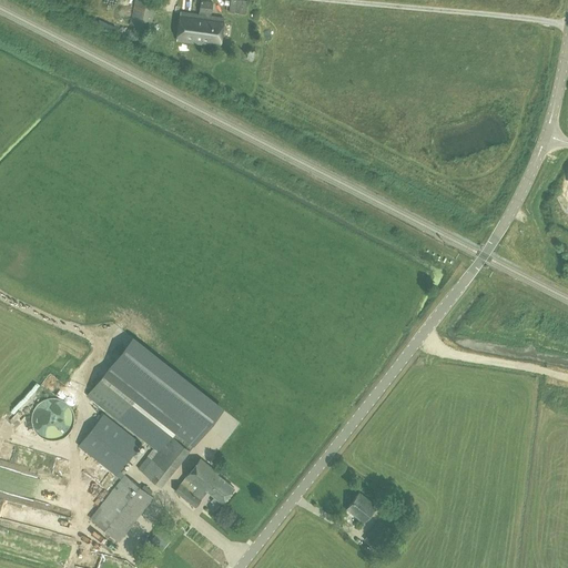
[(134,0),(129,24),(150,30),(156,0),(134,0)]
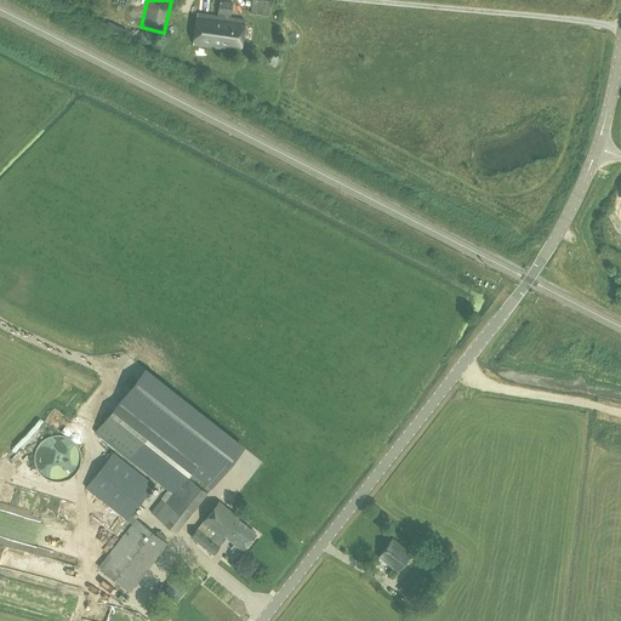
[(229,18),(232,3),(220,1),(217,16),(198,13),(193,45),(240,51),(244,21),(229,18)]
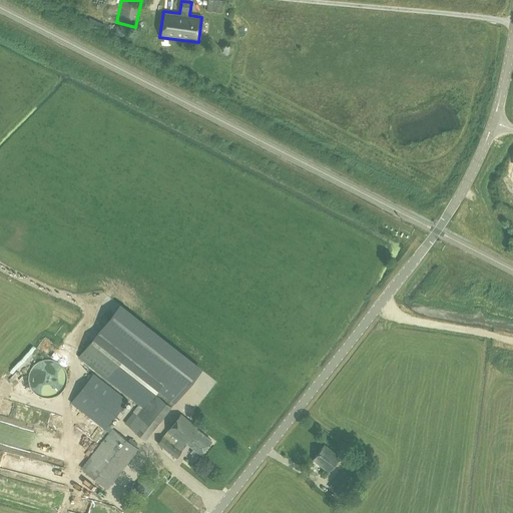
[(79,358),(106,379),(142,407),(127,426),(146,440),(172,407),(201,371),(120,306),(106,324),(79,358)]
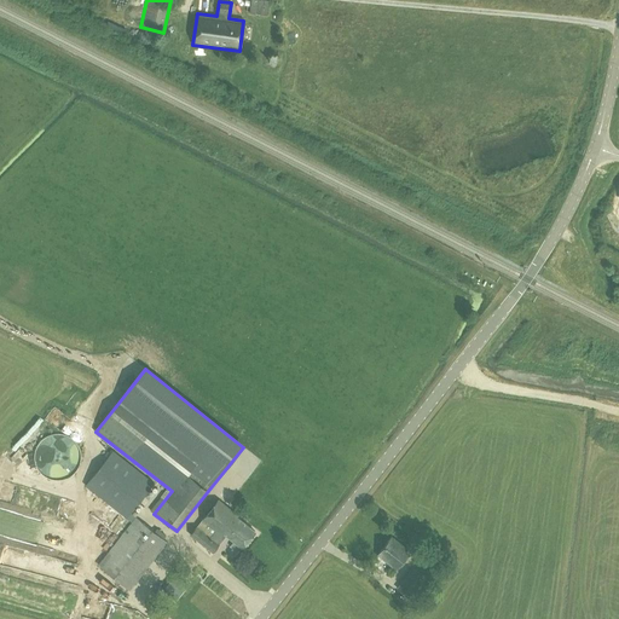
[(71,415),(62,428),(74,437),(84,423),(71,415)]
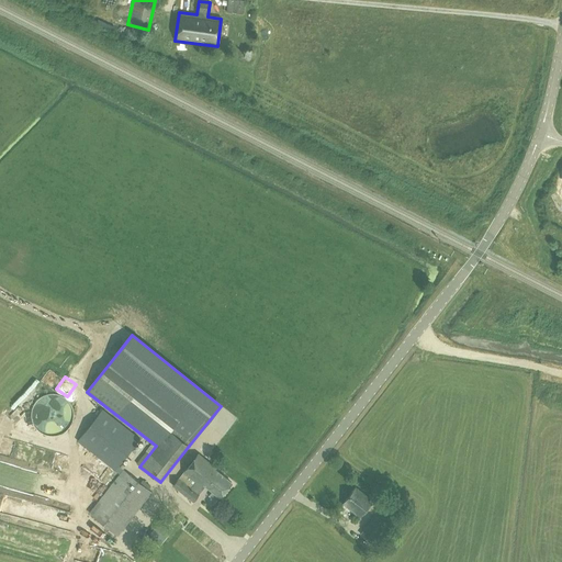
[(37,400),(34,403),(33,406),(32,409),(31,414),(32,418),(32,422),(34,426),(36,429),(40,431),(45,435),(49,436),(53,436),(56,436),(60,434),(65,431),(69,427),(71,424),(72,420),(74,418),(74,414),(72,408),(70,404),(67,401),(64,397),(59,395),(56,394),(52,394),(47,394),(44,395),(40,397),(37,400)]
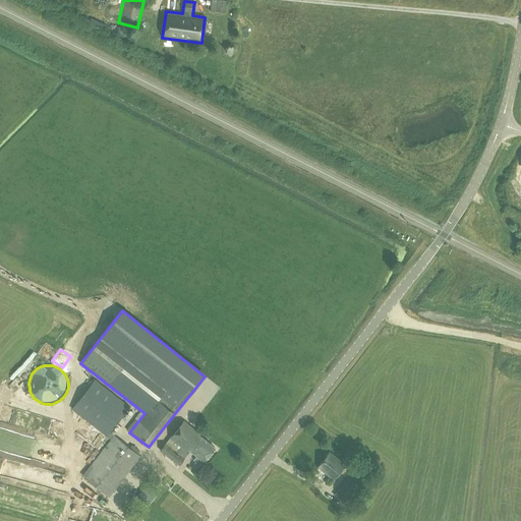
[(13,368),(3,379),(8,384),(18,374),(13,368)]
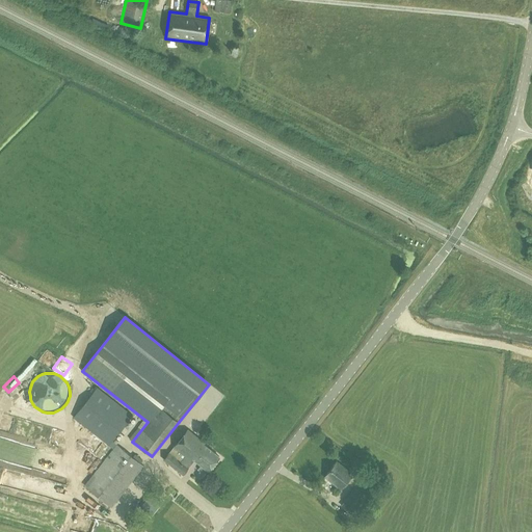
[(73,418),(108,446),(112,441),(133,415),(97,387),(73,418)]
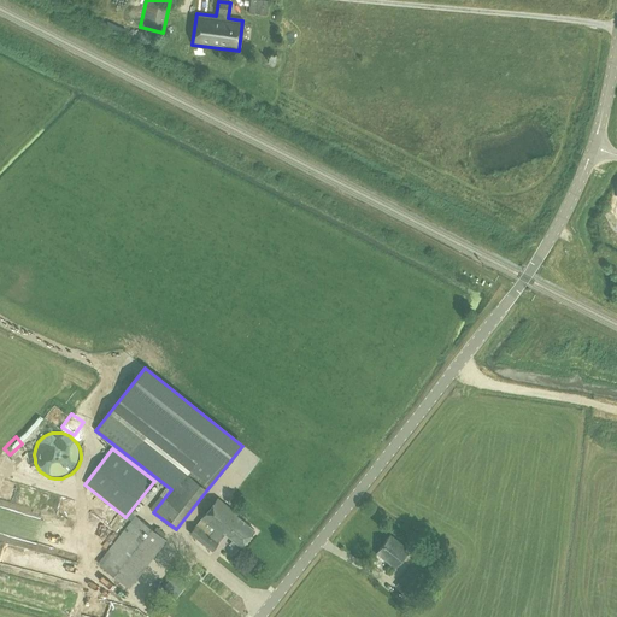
[(224,475),(233,480),(246,459),(239,453),(224,475)]
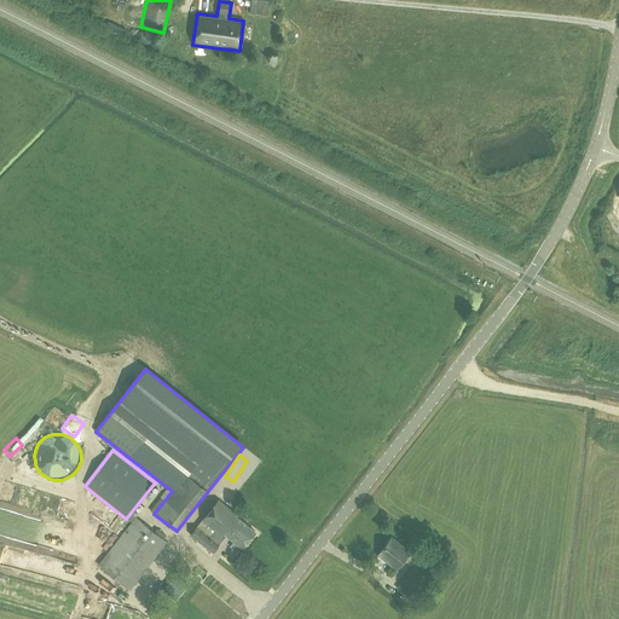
[(226,534),(242,548),(255,531),(239,519),(241,516),(219,499),(190,534),(213,553),(226,534)]
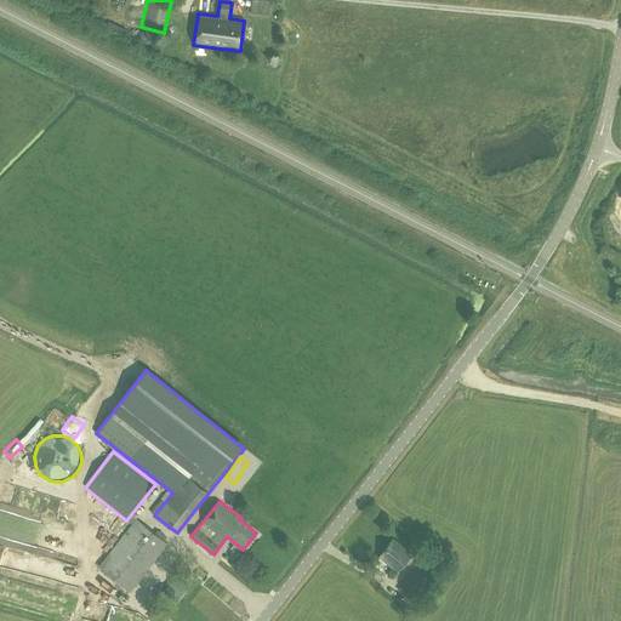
[(169,543),(136,518),(131,524),(98,567),(130,592),(169,543)]
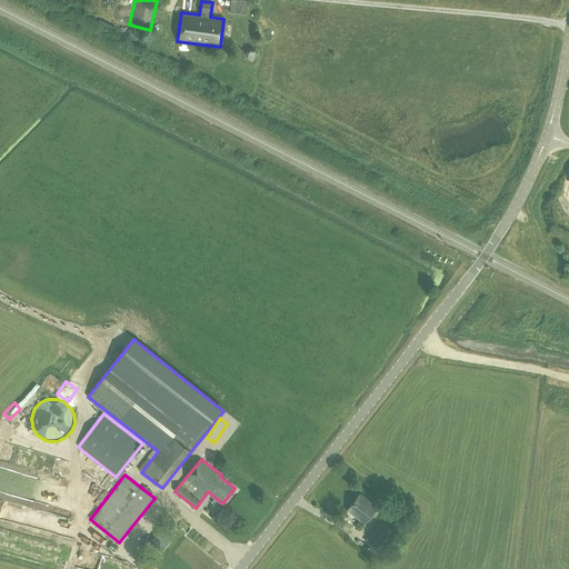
[(360,493),(348,510),(363,522),(377,507),(360,493)]
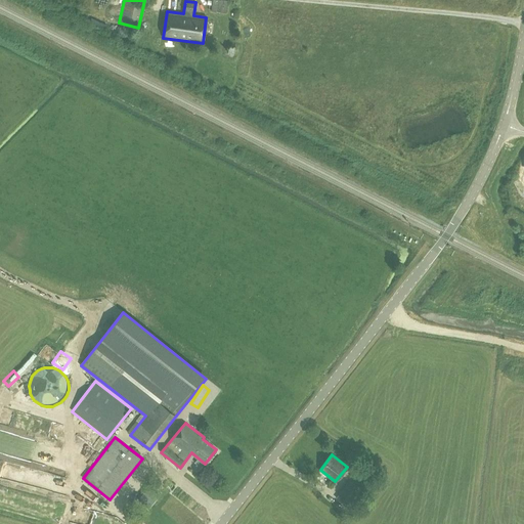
[(43,468),(63,471),(64,466),(44,463),(43,468)]
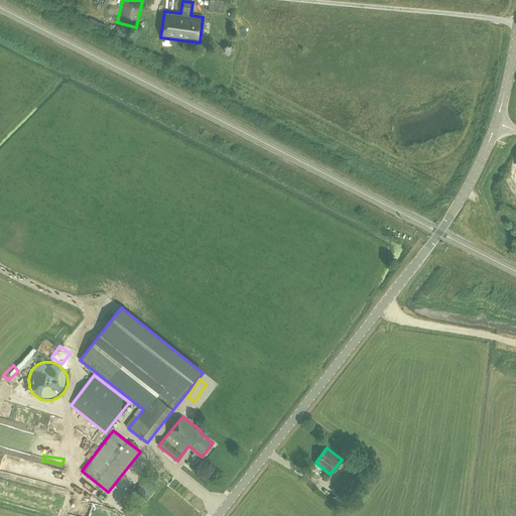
[(357,478),(347,470),(331,490),(341,498),(357,478)]
